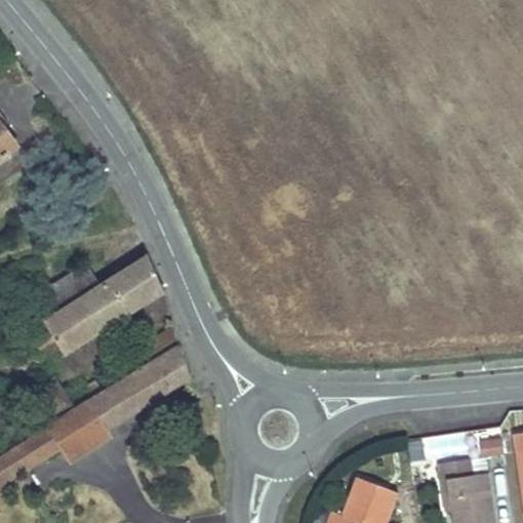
[(0,156),(17,143),(0,119),(0,156)]
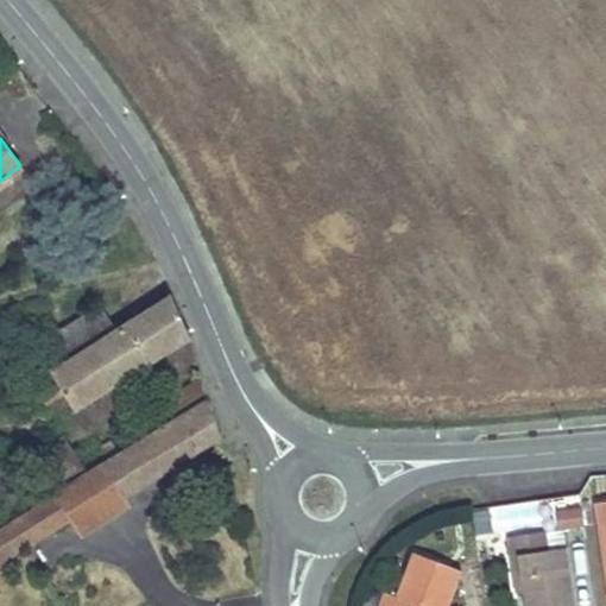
[(30,382),(39,397),(60,385),(68,398),(73,406),(188,334),(171,291),(165,295),(112,329),(98,305),(35,346),(50,370),(30,382)]
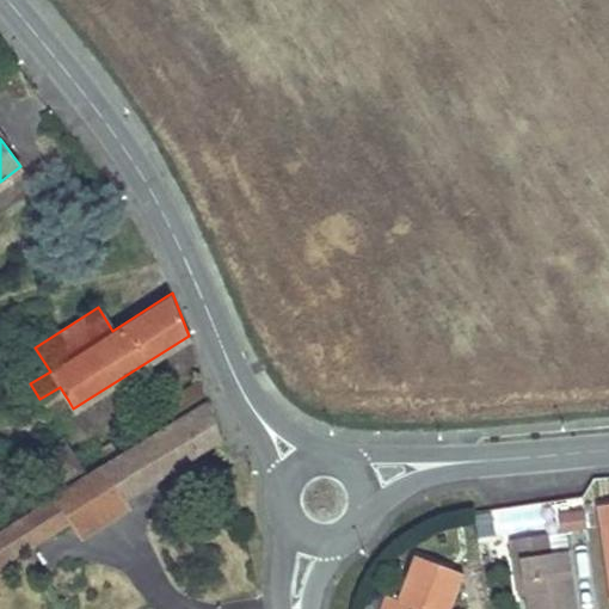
[(152,428),(208,393),(203,380),(145,416),(152,428)]
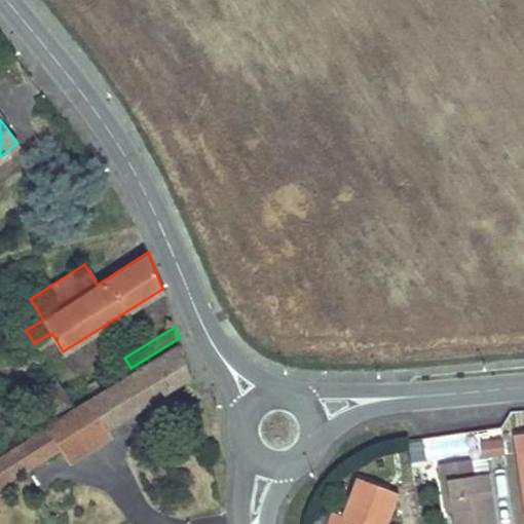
[(41,354),(59,344),(51,333),(34,343),(41,354)]
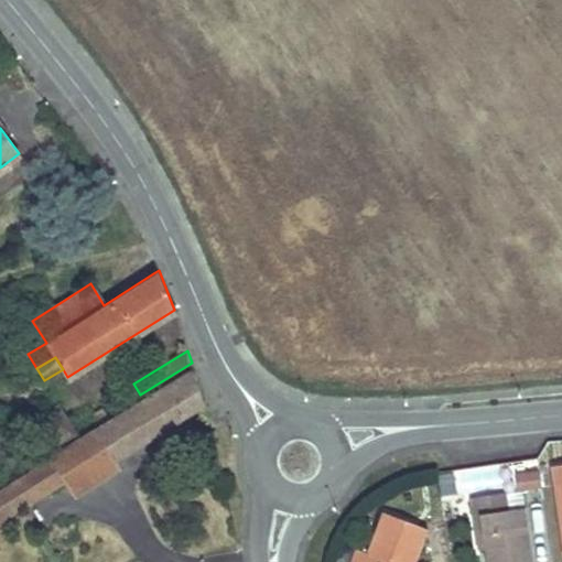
[(193,369),(73,443),(90,472),(204,402),(203,401),(193,369)]
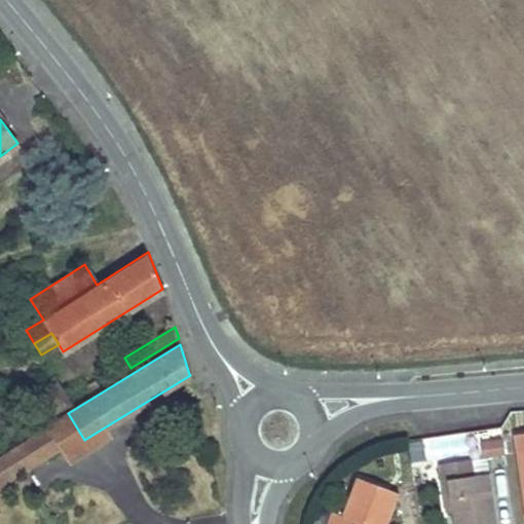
[(28,391),(47,421),(73,405),(54,375),(28,391)]
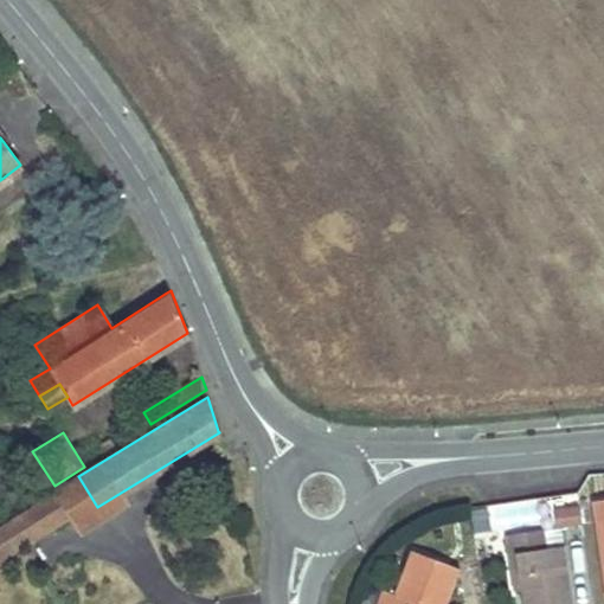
[(98,445),(105,454),(114,448),(108,439),(98,445)]
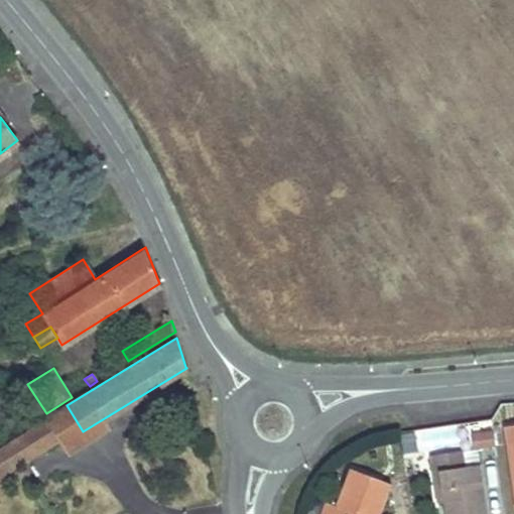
[(67,405),(48,417),(60,436),(63,443),(83,431),(67,405)]
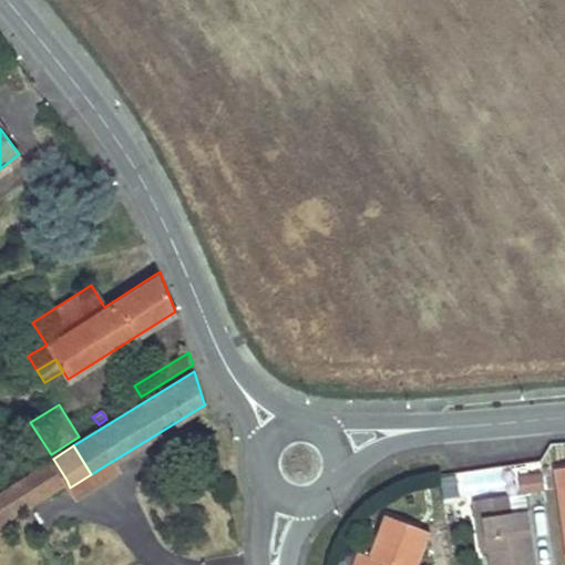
[(0,521),(67,480),(53,459),(0,491),(0,521)]
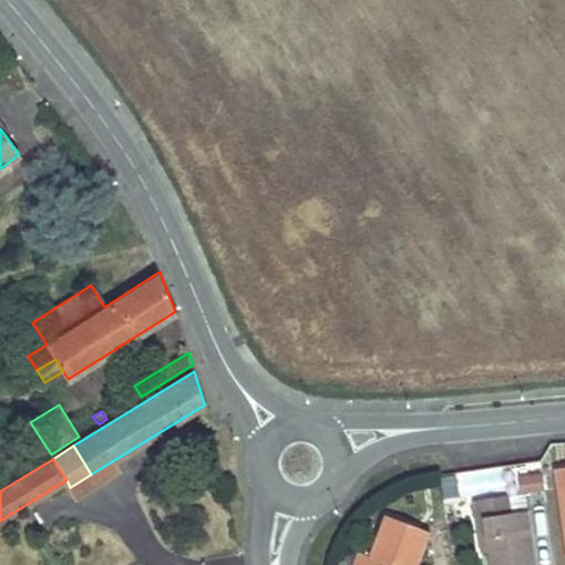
[(519,490),(542,485),(537,461),(515,465),(519,490)]
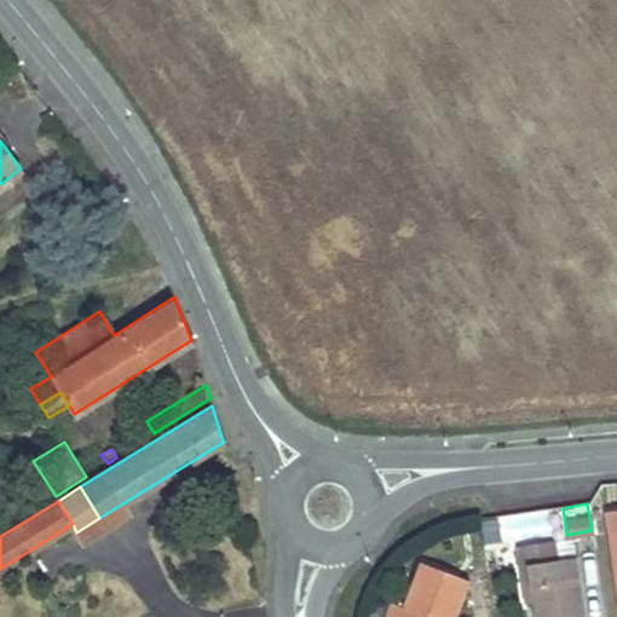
[(518,566),(525,565),(531,600),(532,616),(581,616),(572,555),(554,558),(552,538),(515,545),(518,566)]
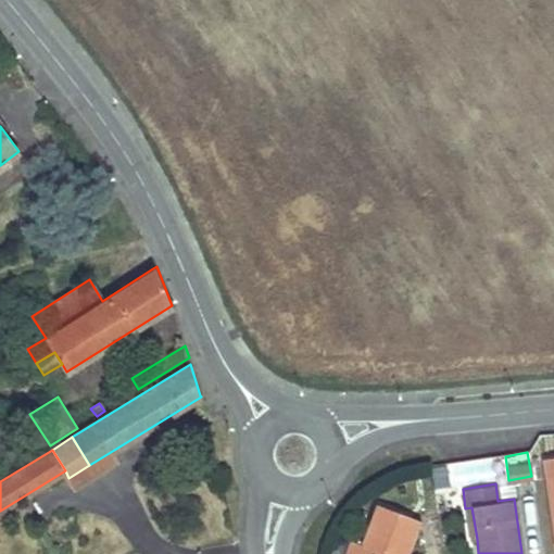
[(376,503),(360,543),(349,539),(342,553),(405,553),(419,520),(376,503)]
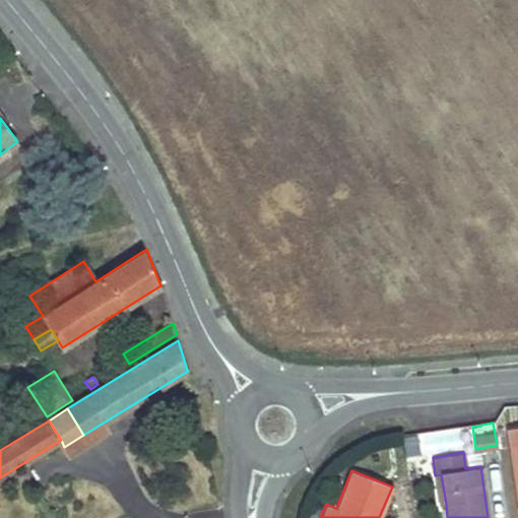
[(441,474),(435,475),(440,505),(446,504),(441,474)]
